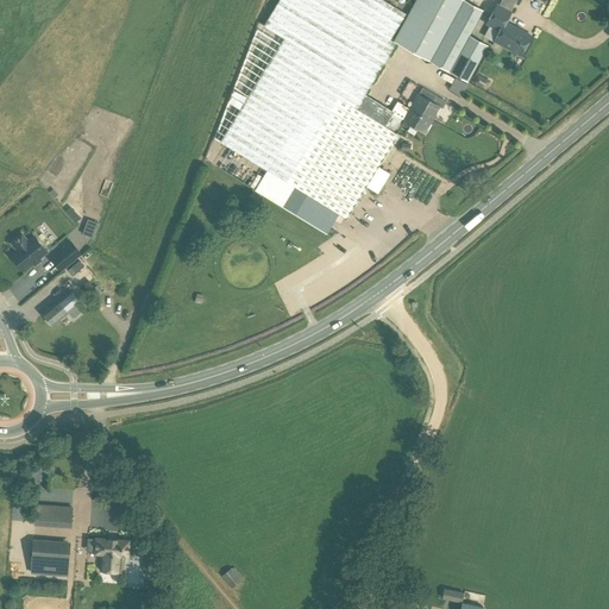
[(283,39),(219,144),(265,173),(338,217),(346,221),(399,136),(384,127),(393,113),(366,96),(397,45),(391,41),(407,14),(383,0),(280,0),(263,27),(283,39)]
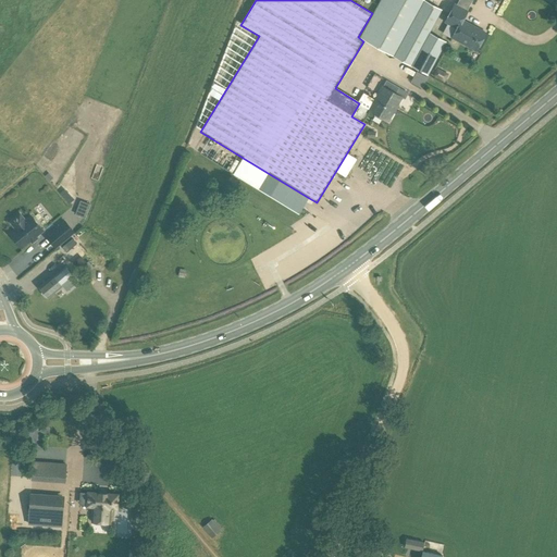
[(426,0),(380,0),(361,34),(429,73),(446,40),(430,31),(442,8),(426,0)]
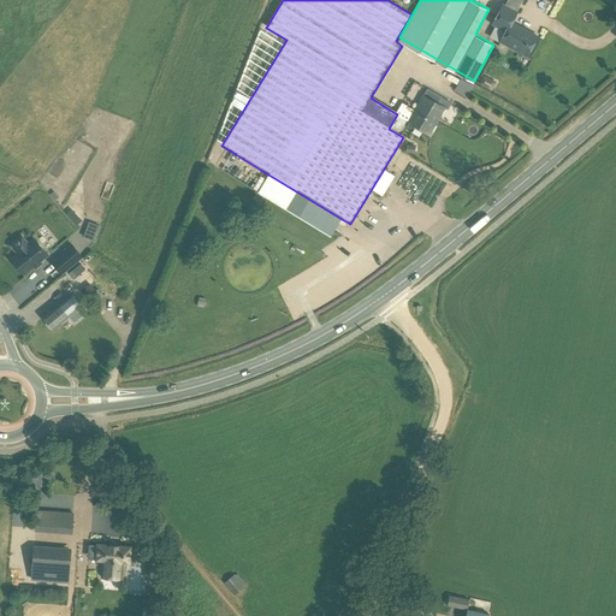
[(503,4),(491,24),(493,25),(495,25),(496,27),(504,31),(499,41),(501,42),(527,58),(538,37),(513,23),(511,22),(522,0),(508,0),(505,6),(503,4)]
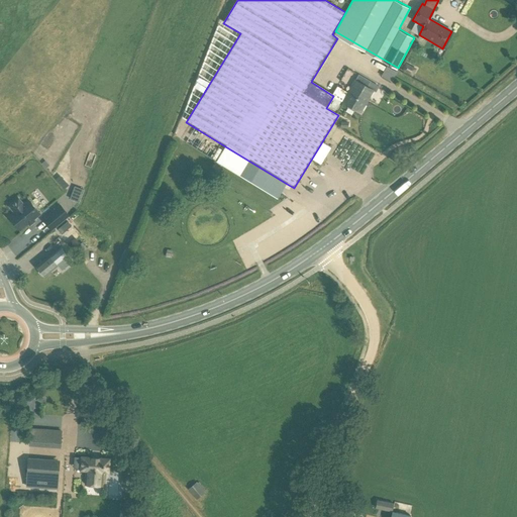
[(240,33),(223,23),(219,21),(183,120),(186,122),(240,33)]
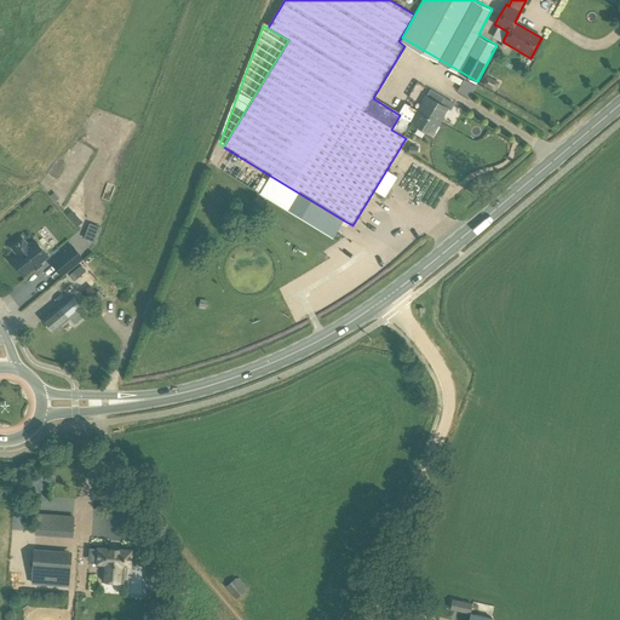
[(425,96),(411,121),(432,135),(447,108),(441,104),(445,98),(430,90),(426,96),(425,96)]
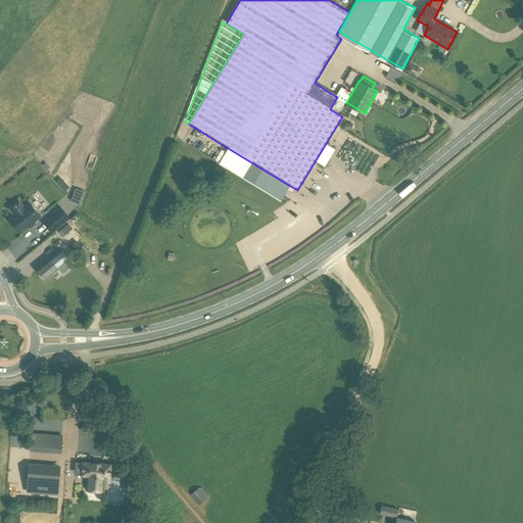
[(290,186),(228,148),(219,162),(281,200),(290,186)]
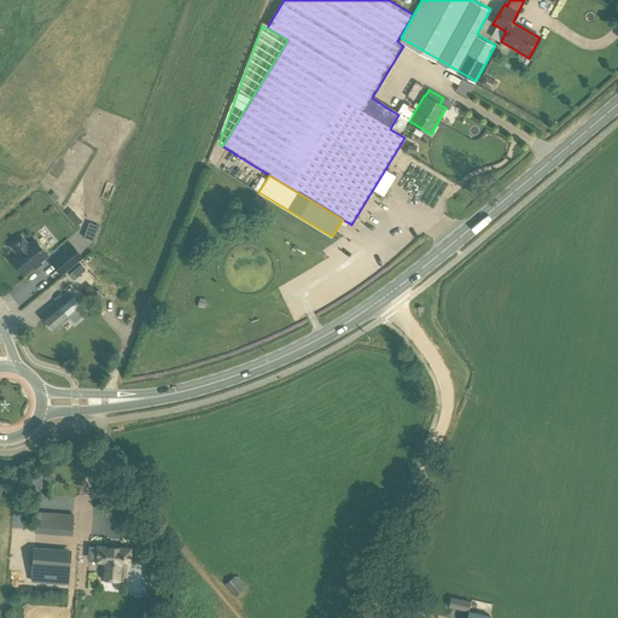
[(372,199),(377,203),(384,191),(380,188),(372,199)]
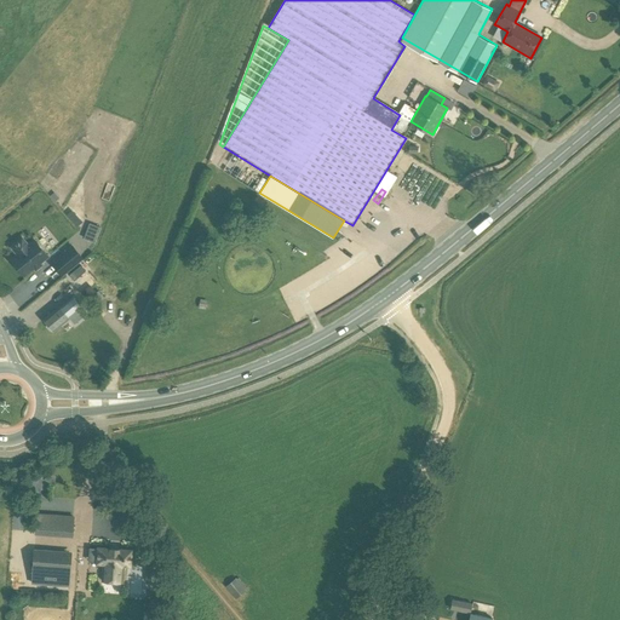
[(90,223),(84,239),(95,242),(101,228),(90,223)]
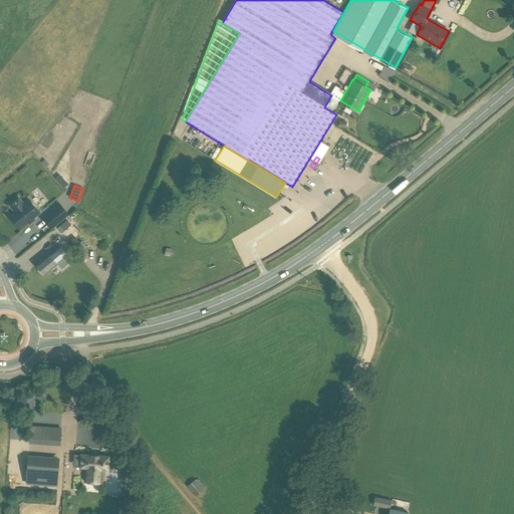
[(16,211),(11,216),(22,229),(41,213),(36,207),(31,200),(25,204),(20,198),(11,205),(16,211)]
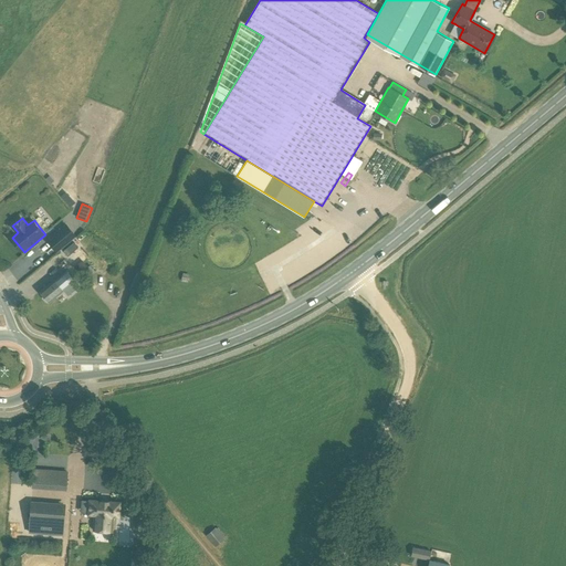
[(58,250),(75,236),(65,224),(49,239),(58,250)]
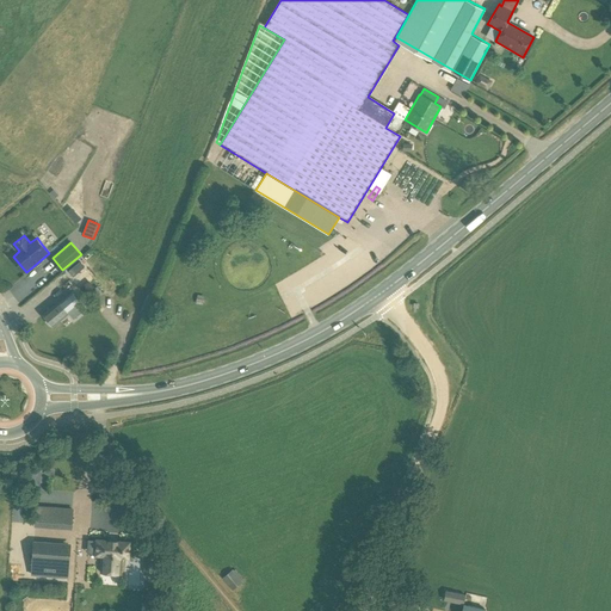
[(31,272),(37,281),(54,269),(48,260),(31,272)]
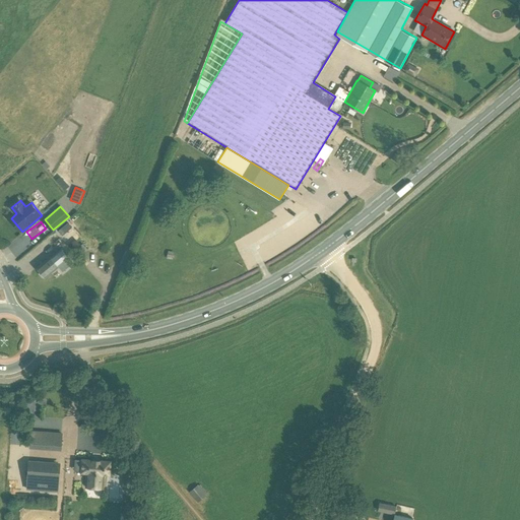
[(38,247),(53,236),(48,229),(33,239),(38,247)]
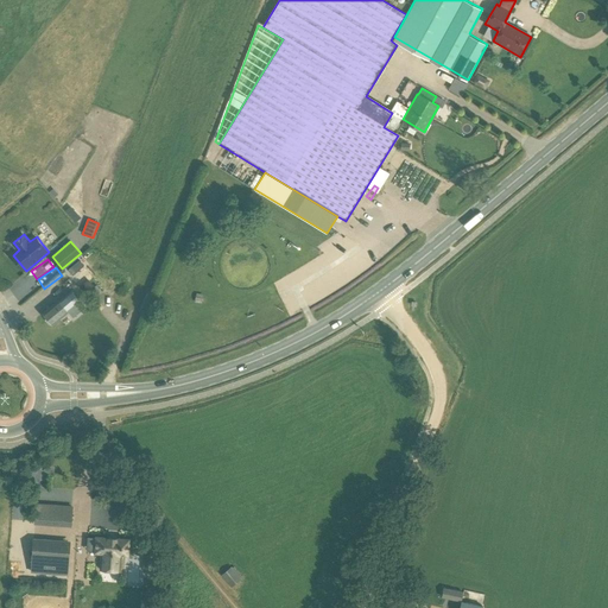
[(67,311),(78,302),(70,291),(58,301),(57,301),(42,312),(48,318),(46,321),(49,323),(51,323),(52,324),(68,312),(67,311)]
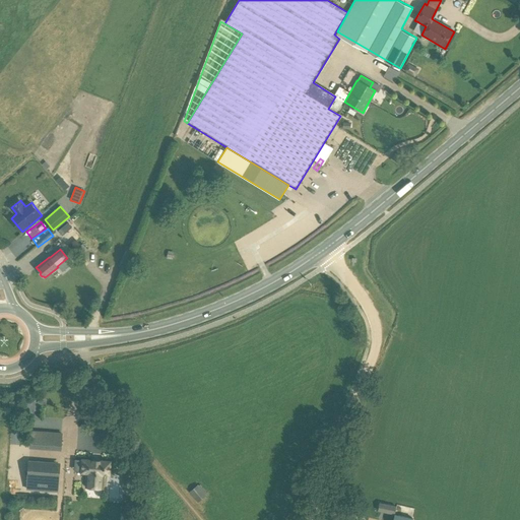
[(60,449),(61,434),(53,434),(52,449),(60,449)]
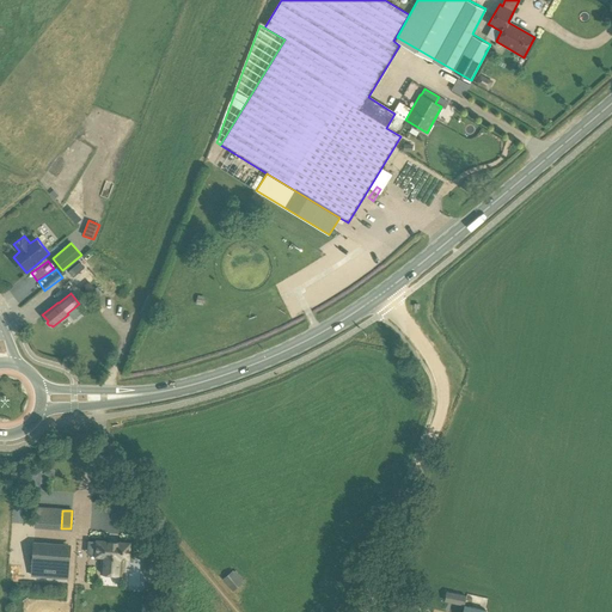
[(128,558),(129,544),(117,543),(117,542),(109,542),(109,543),(97,542),(96,556),(102,556),(101,574),(120,575),(122,558),(128,558)]
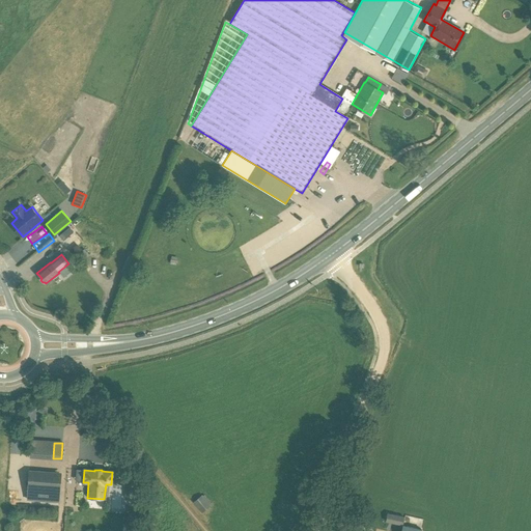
[(58,502),(60,476),(29,474),(27,500),(58,502)]
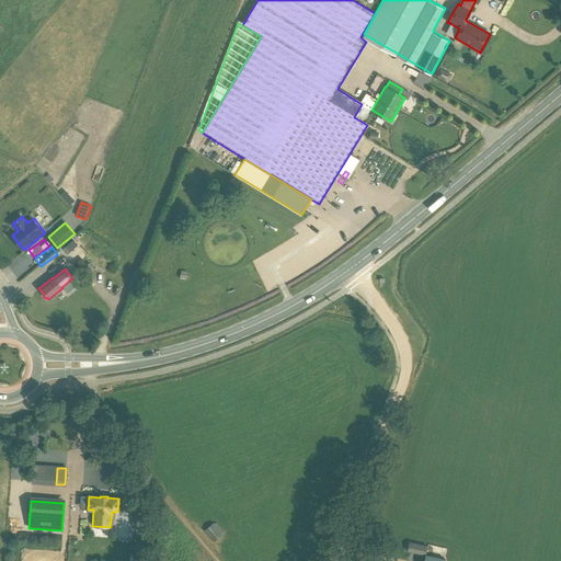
[(134,504),(133,518),(142,518),(144,505),(134,504)]
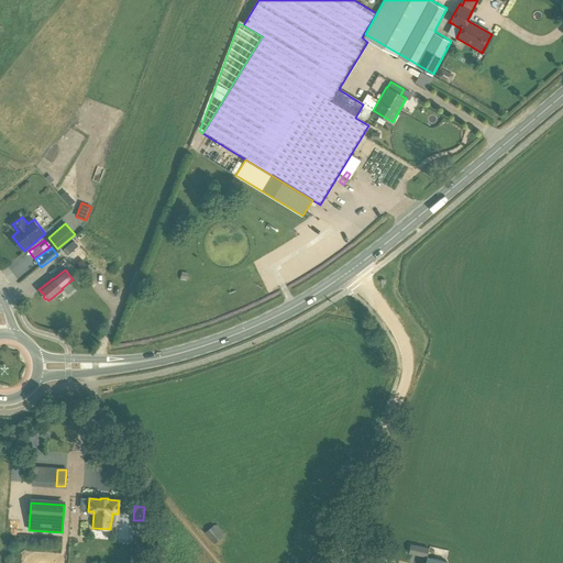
[(213,526),(205,533),(216,545),(223,539),(213,526)]
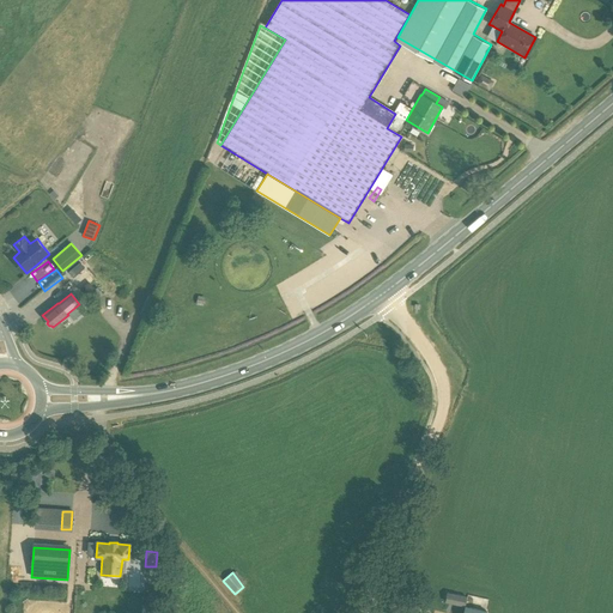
[(456,595),(454,605),(465,607),(465,606),(467,598),(456,595)]
